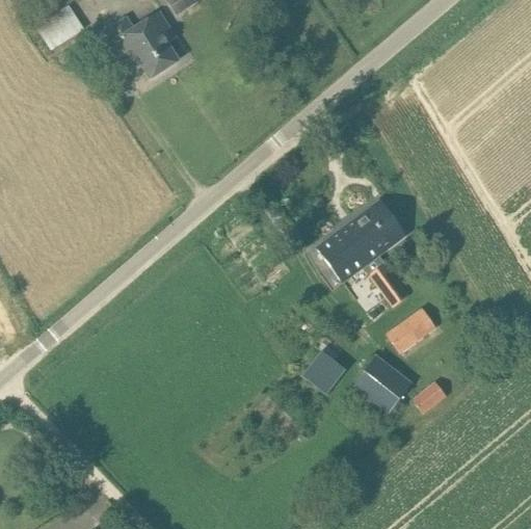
[(69,5),(36,26),(52,50),(84,29),(69,5)]
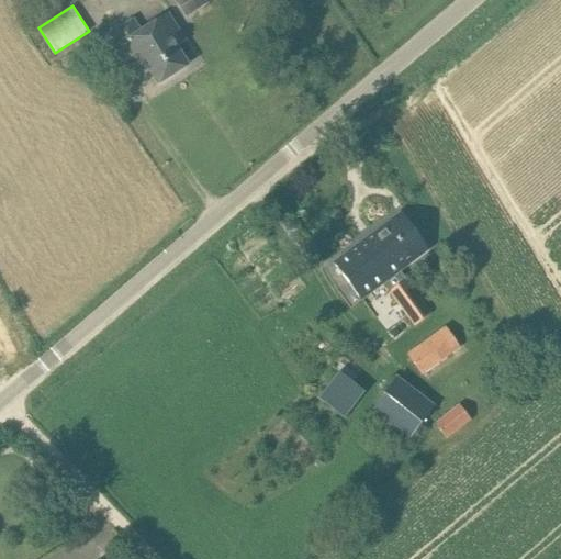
[(186,38),(169,12),(157,20),(156,19),(142,29),(134,18),(109,33),(125,58),(138,51),(158,82),(189,63),(177,44),(186,38)]
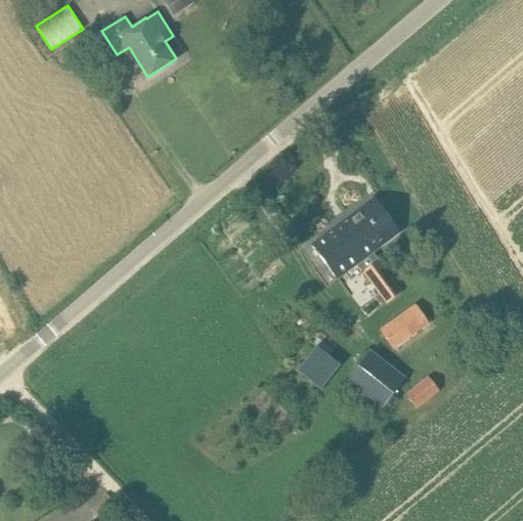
[(400,231),(374,196),(313,241),(340,276),(358,263),(387,302),(403,290),(375,251),(400,231)]
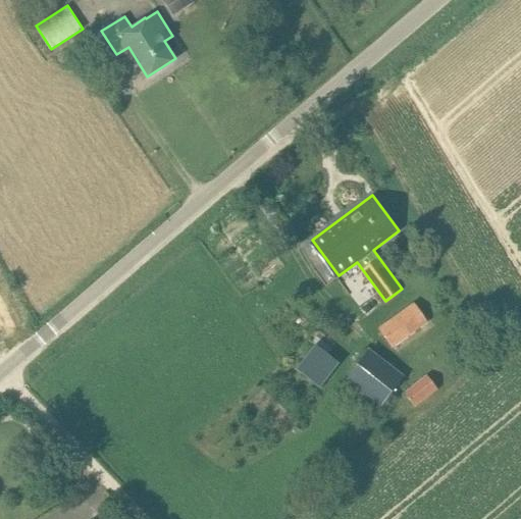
[(428,320),(414,302),(379,326),(393,346),(428,320)]
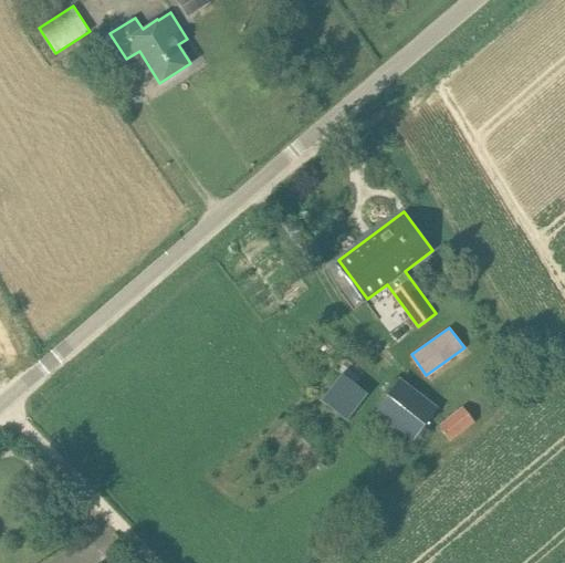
[(368,393),(343,372),(322,397),(347,418),(368,393)]
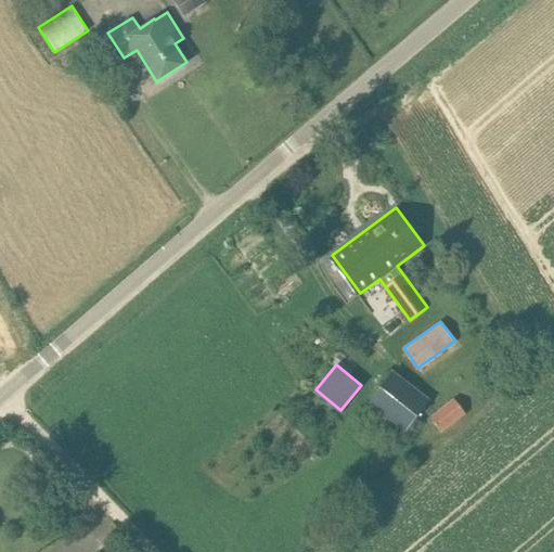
[(430,399),(393,370),(366,403),(404,433),(430,399)]
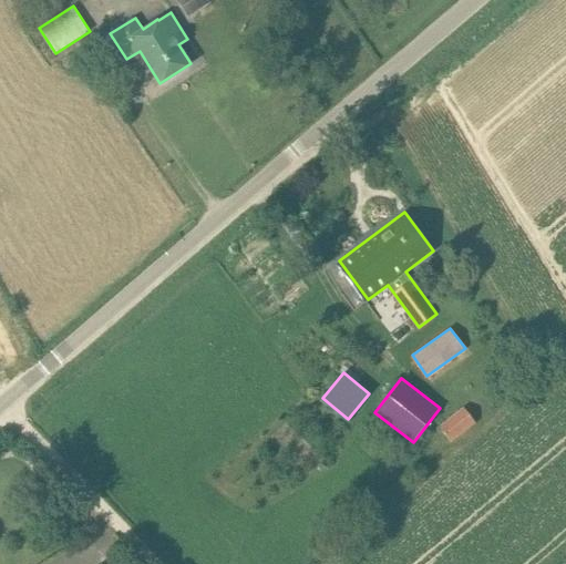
[(452,441),(476,421),(464,406),(440,426),(452,441)]
